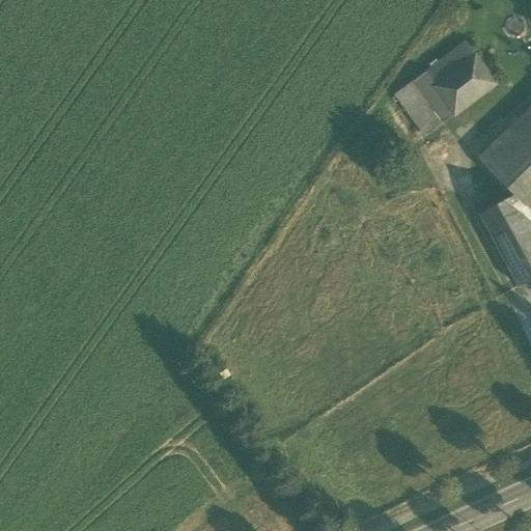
[(465,43),(425,73),(455,112),(494,84),(465,43)]
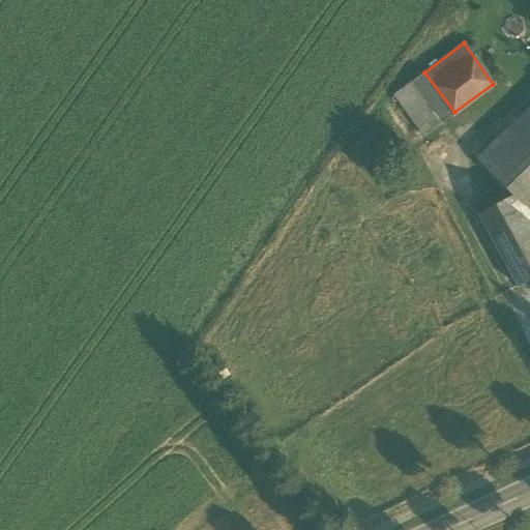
[(424,72),(413,81),(443,121),(454,112),(424,72)]
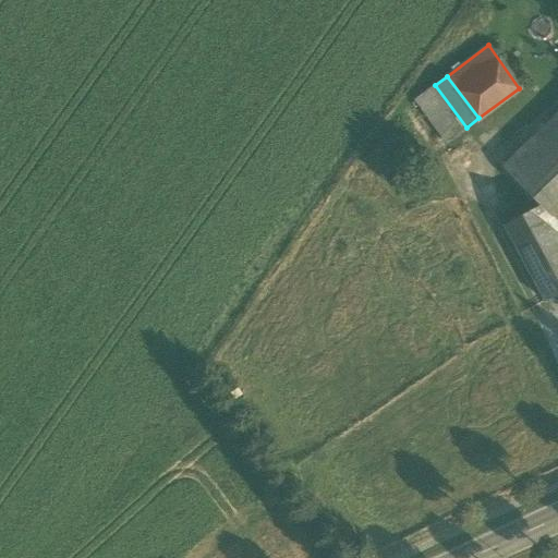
[(447,142),(466,128),(435,85),(415,100),(447,142)]
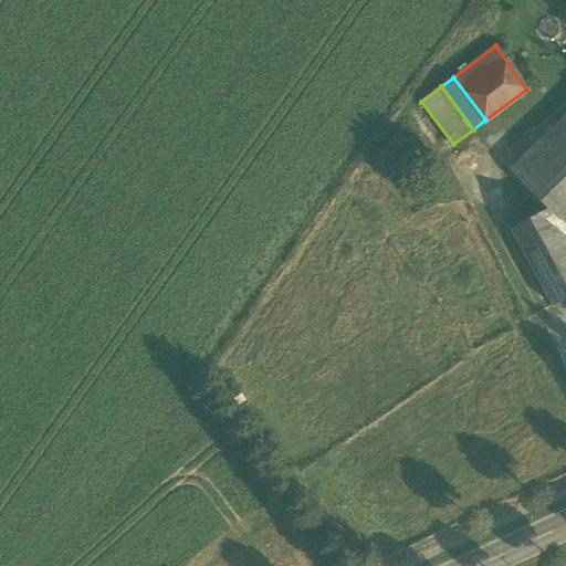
[(565,116),(510,170),(543,203),(565,179),(565,116)]
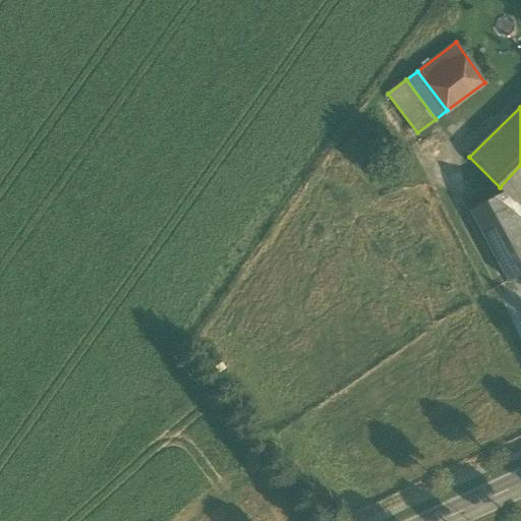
[(520,165),(500,187),(504,191),(513,201),(520,195),(520,193),(520,165)]
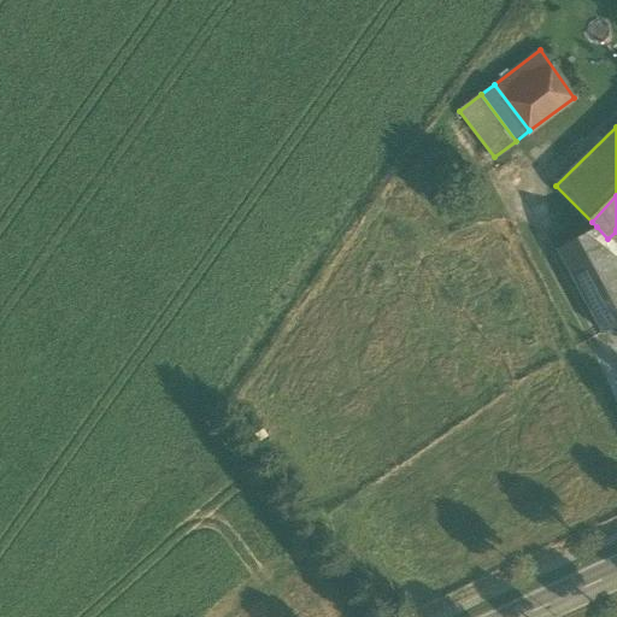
[(616,325),(616,264),(597,227),(557,248),(603,334),(616,325)]
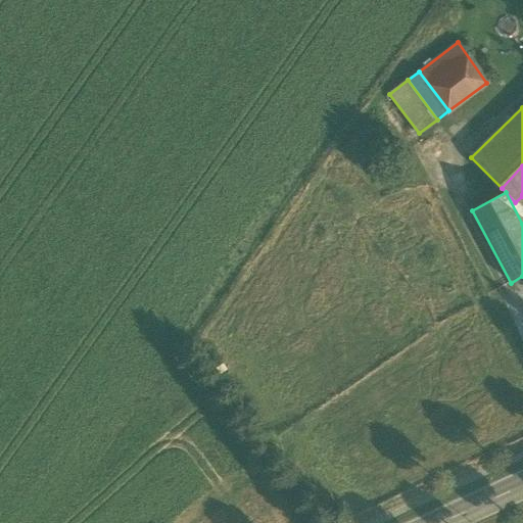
[(522,197),(522,196),(515,202),(506,192),(522,224),(522,197)]
